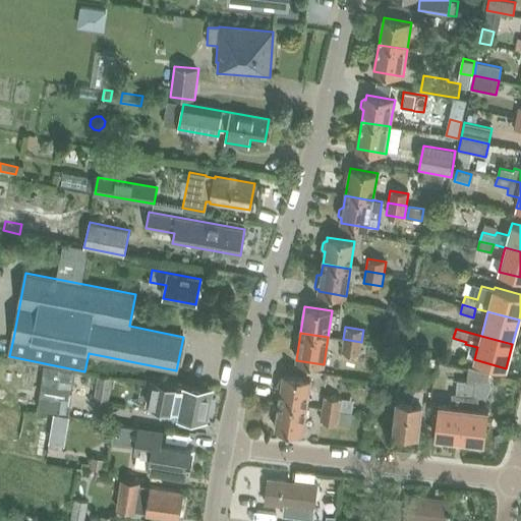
[(361,342),(343,339),(341,352),(360,354),(361,342)]
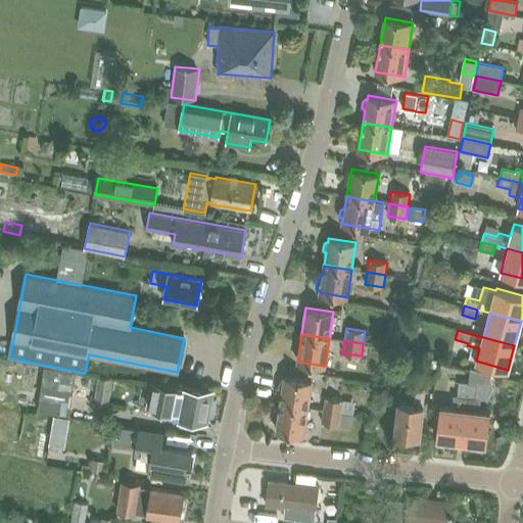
[(470,369),(468,383),(477,384),(489,385),(491,374),(470,369)]
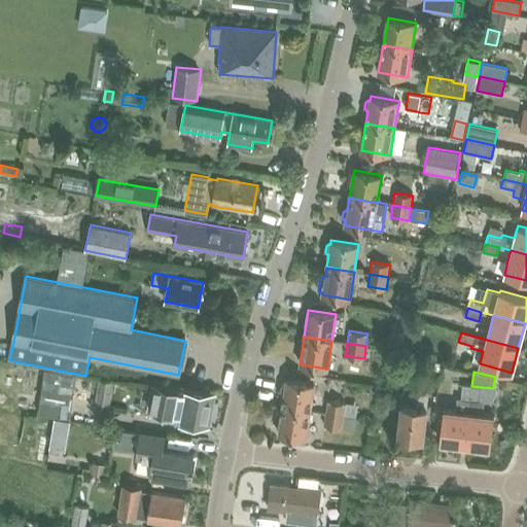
[(420,378),(418,395),(428,396),(430,379),(420,378)]
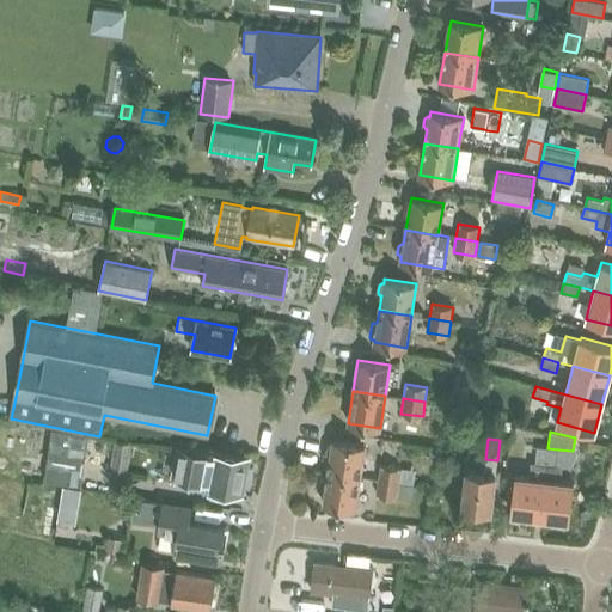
[(328,447),(326,454),(329,457),(330,458),(328,472),(360,477),(362,460),(365,445),(332,440),(332,445),(330,445),(328,447)]
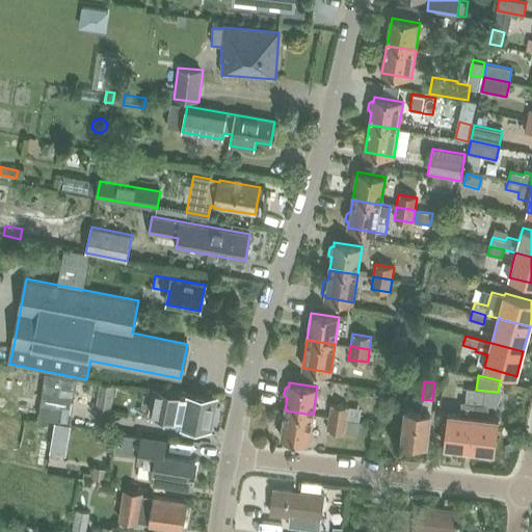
[(111,411),(114,387),(101,384),(98,410),(111,411)]
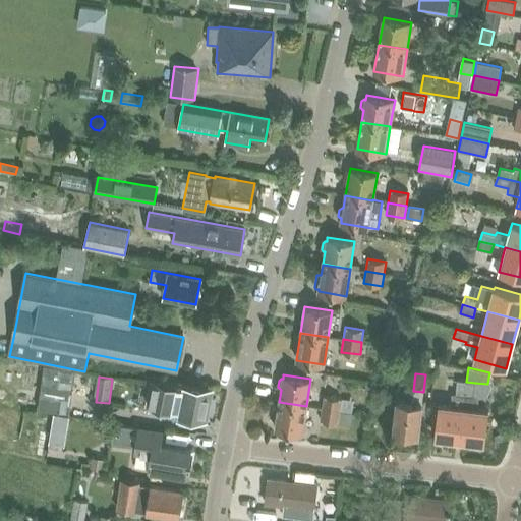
[(460,440),(466,382),(458,381),(456,395),(453,394),(451,406),(439,405),(435,437),(460,440)]
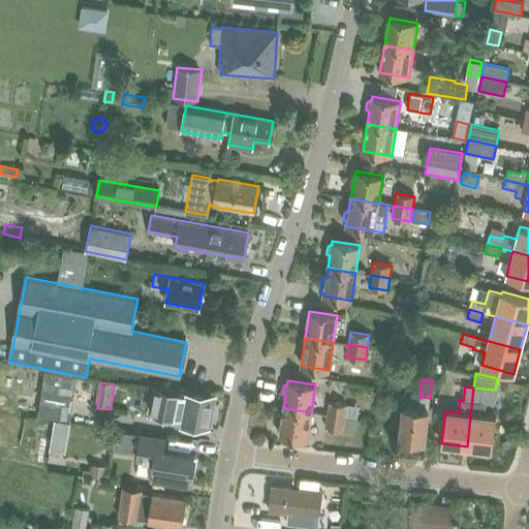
[(492,449),(496,416),(485,415),(487,402),(481,402),(483,389),(473,387),(467,446),(492,449)]
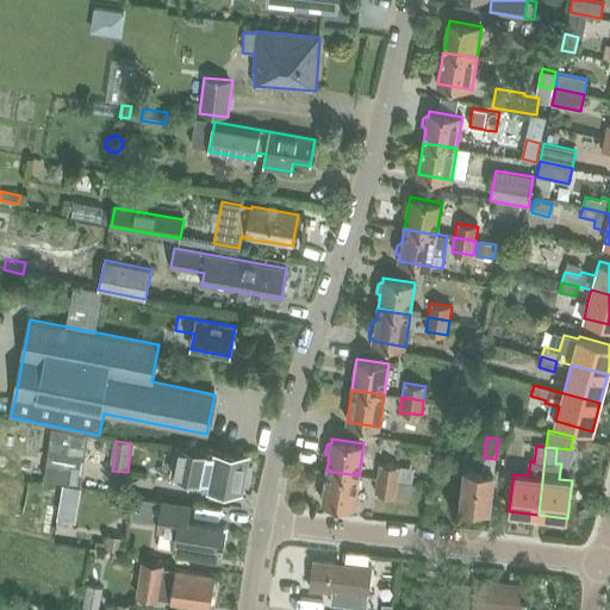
[(241,493),(248,458),(206,450),(203,470),(211,472),(209,486),(241,493)]
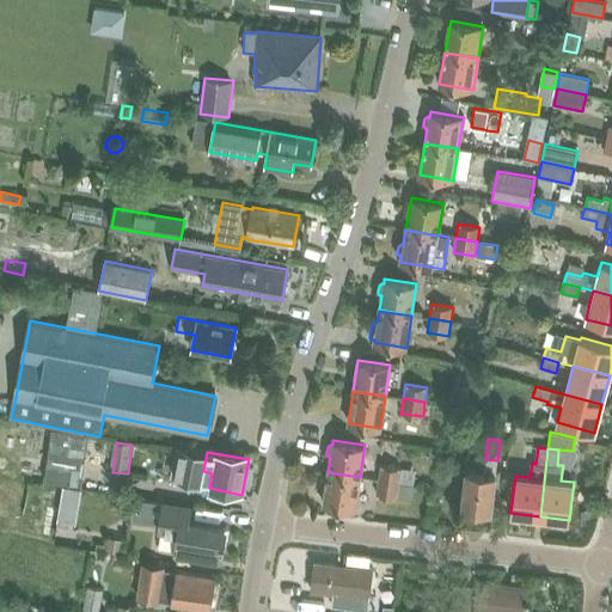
[(381,465),(379,479),(398,483),(399,477),(401,467),(381,465)]
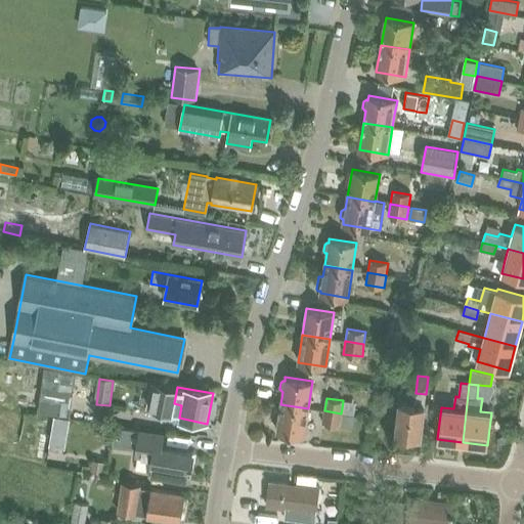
[(343,400),(342,408),(354,410),(355,402),(343,400)]
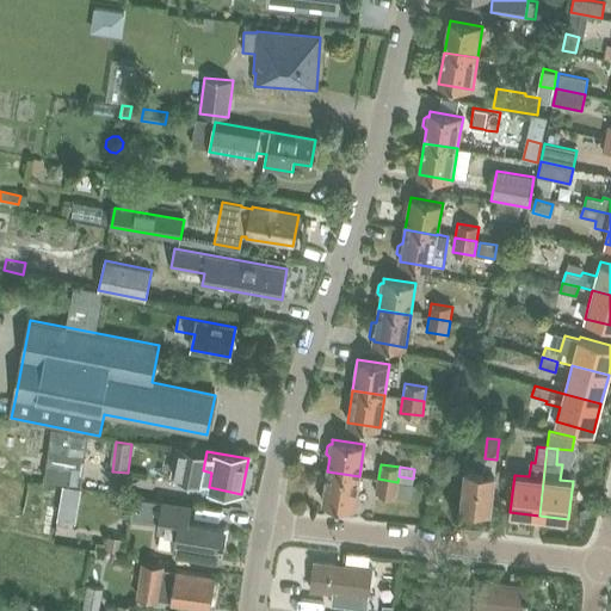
[(466,469),(461,506),(491,510),(495,473),(483,470),(466,469)]
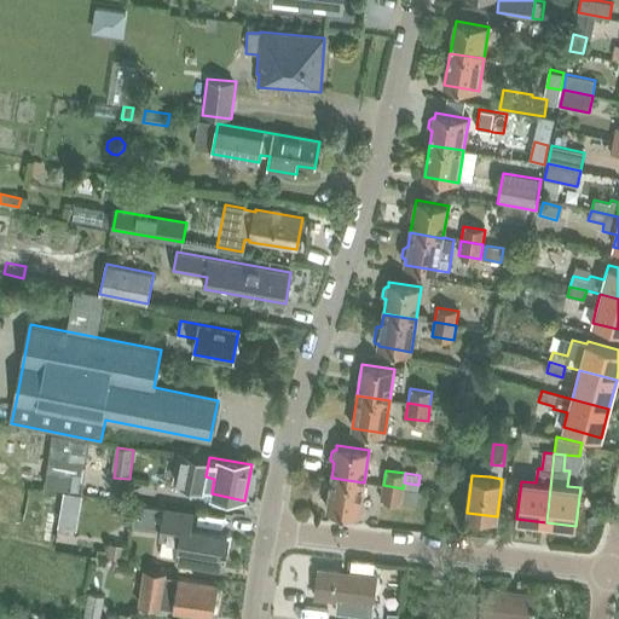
[(359,515),(364,482),(331,478),(327,510),(359,515)]
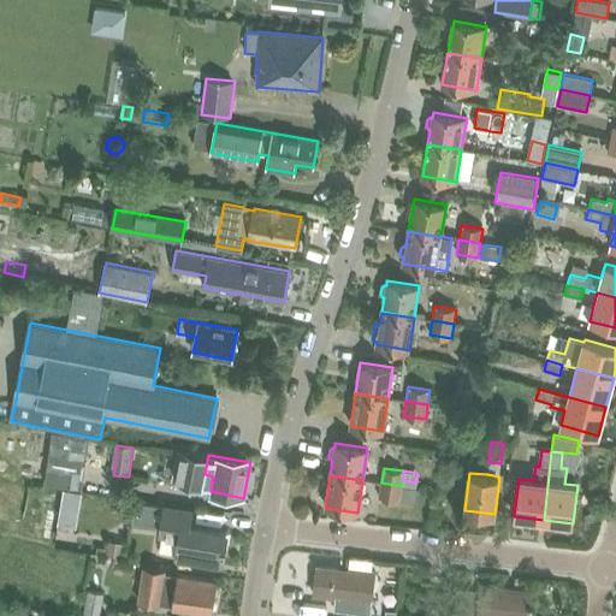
[(381,483),(379,498),(398,501),(401,486),(381,483)]
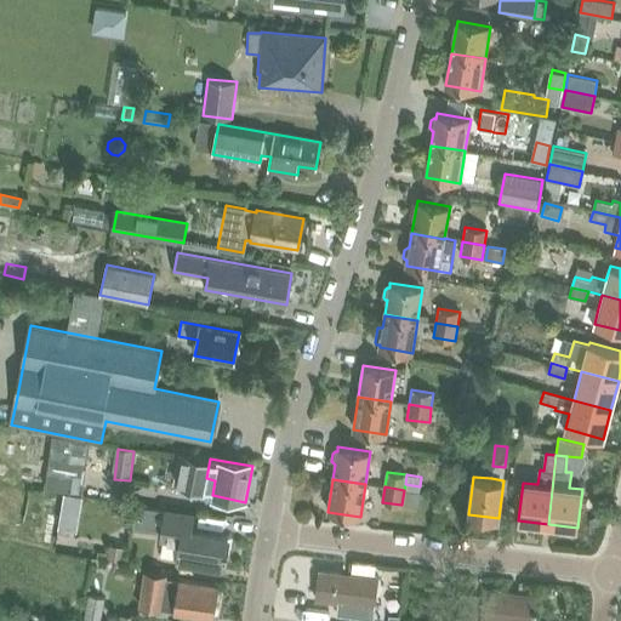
[(62,493),(56,528),(74,530),(80,495),(62,493)]
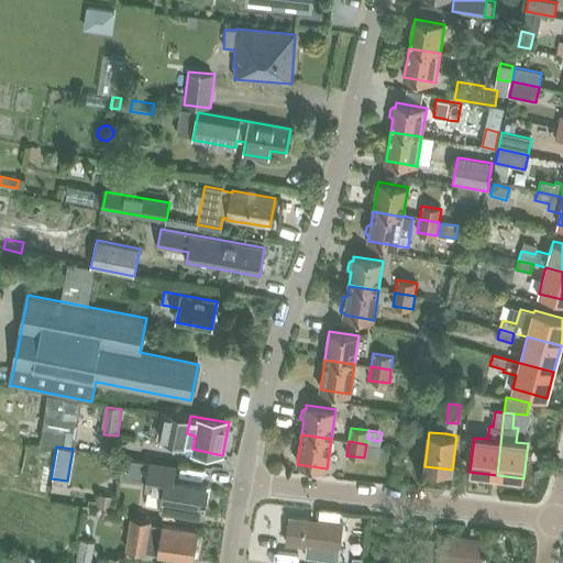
[(124,459),(121,477),(146,481),(145,488),(147,489),(145,504),(159,506),(159,509),(202,516),(205,500),(207,501),(207,496),(206,496),(207,487),(170,481),(173,467),(148,464),(150,462),(124,459)]
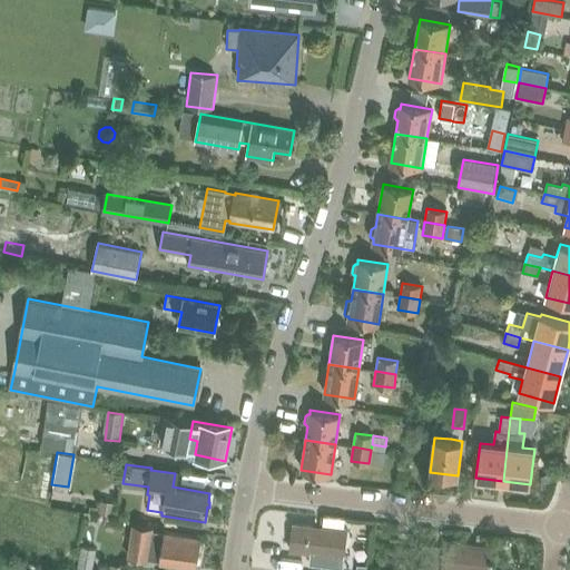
[(111,514),(112,504),(99,502),(98,512),(111,514)]
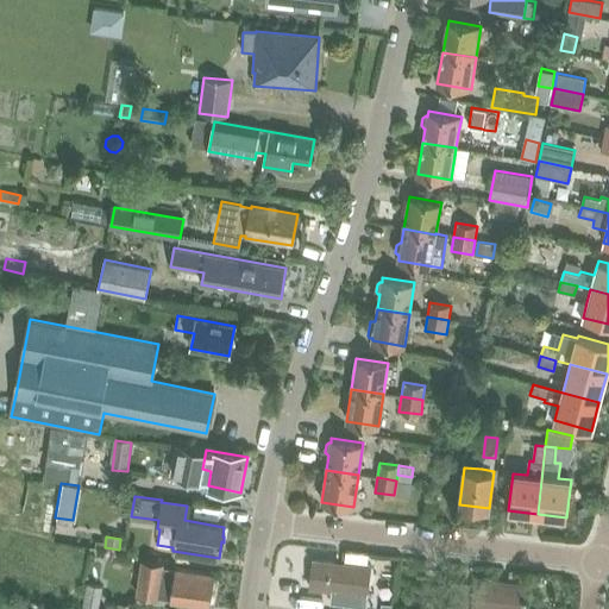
[(208,606),(214,575),(163,566),(164,563),(142,559),(136,595),(158,598),(158,597),(170,600),(208,606)]
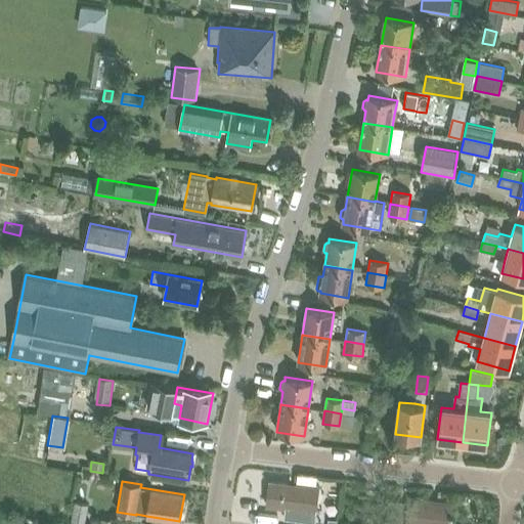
[(303,521),(307,486),(268,481),(266,506),(286,508),(284,519),(303,521)]
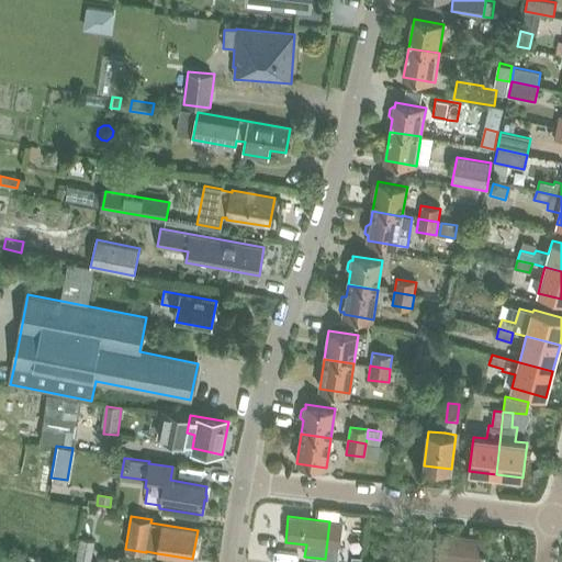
[(482,561),(485,538),(438,532),(438,539),(418,537),(415,561),(482,561)]
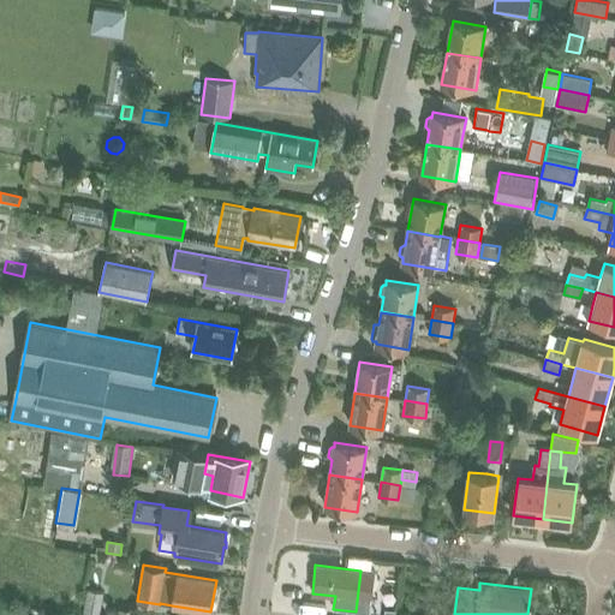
[(87,591),(83,613),(96,614),(99,614),(102,595),(87,591)]
